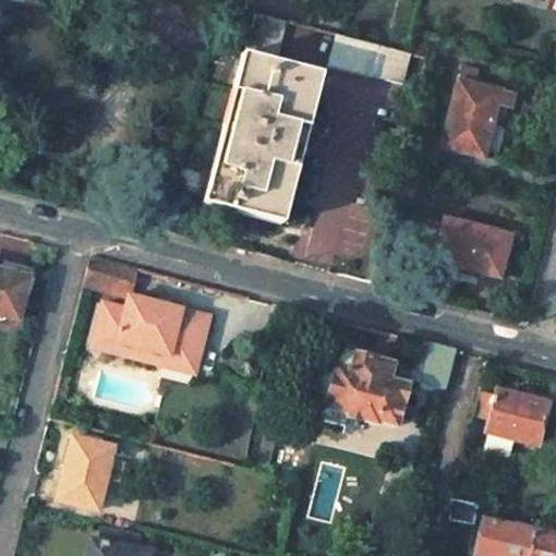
[(300,24),(310,26),(314,9),(304,7),(300,24)]
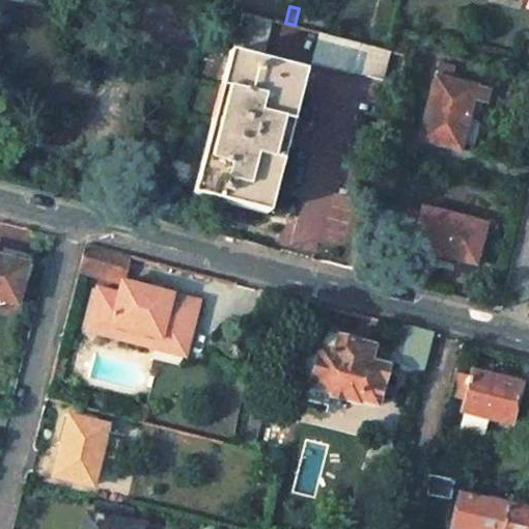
[(242,11),(231,53),(228,51),(193,191),(267,211),(301,71),(265,61),(275,21),(242,11)]
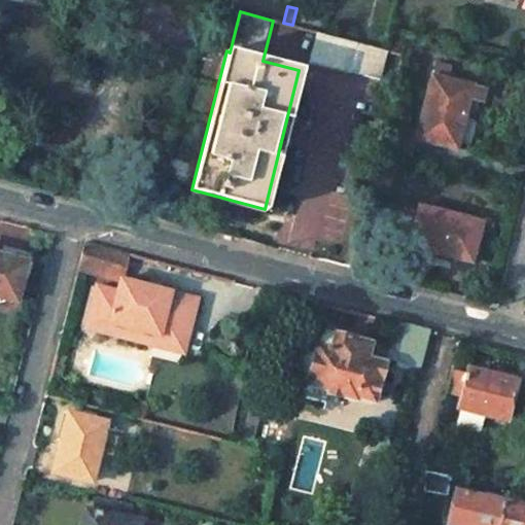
[(316,31),(309,59),(349,67),(349,70),(381,78),(388,50),(316,31)]
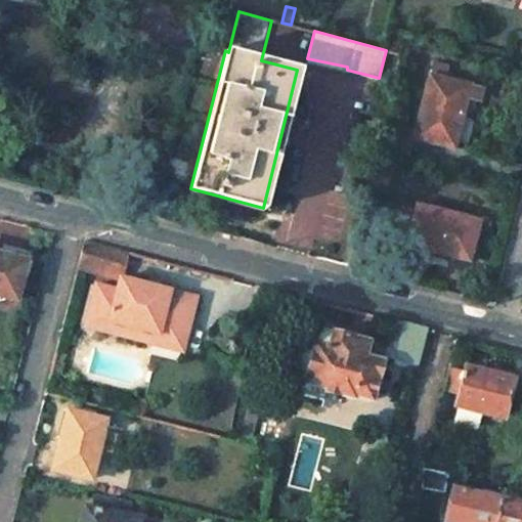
[(448,67),(434,62),(430,78),(444,81),(444,78),(445,79),(448,67)]
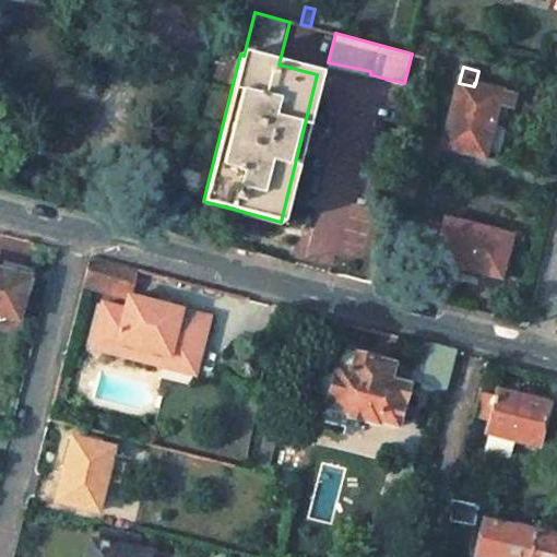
[(474,86),(459,83),(446,131),(441,144),(446,145),(483,155),(501,90),(475,84),(474,83),(474,86)]
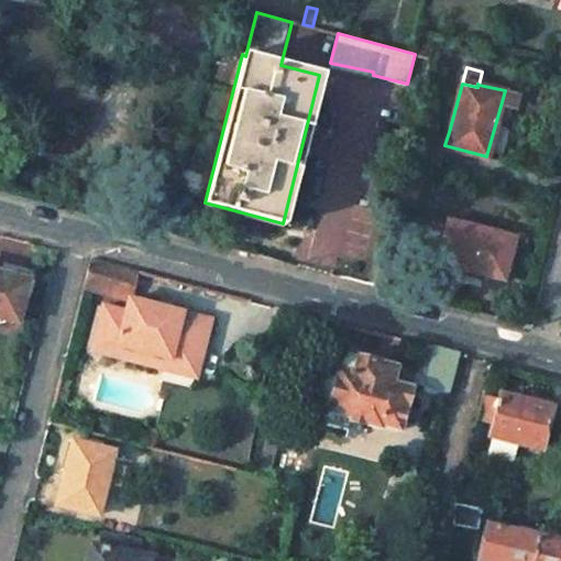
[(404,156),(442,166),(449,146),(444,145),(449,132),(413,123),(404,156)]
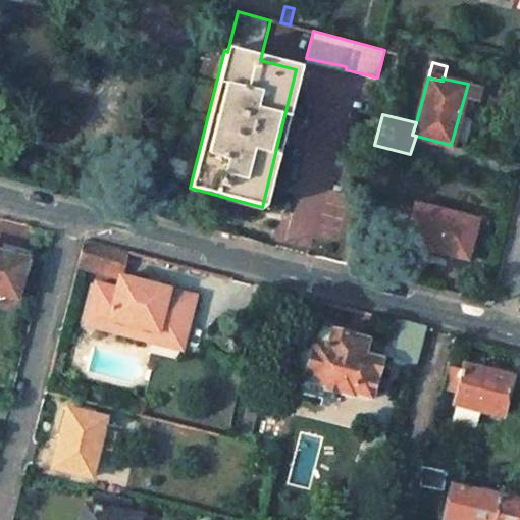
[(478,220),(420,205),(413,227),(417,228),(412,245),(469,259),(478,220)]
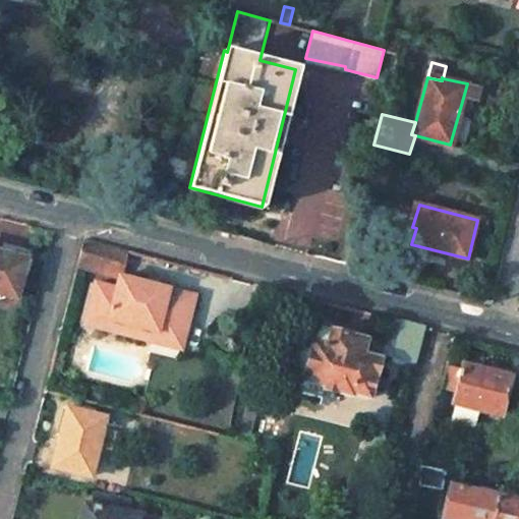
[(77,266),(121,278),(119,285),(110,315),(159,330),(160,325),(188,333),(199,293),(122,273),(128,248),(85,237),(77,266)]
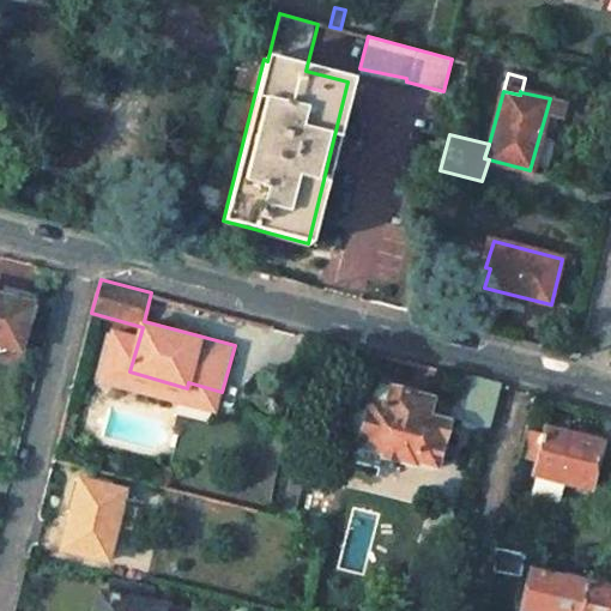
[(29,306),(0,298),(0,345),(17,351),(29,306)]
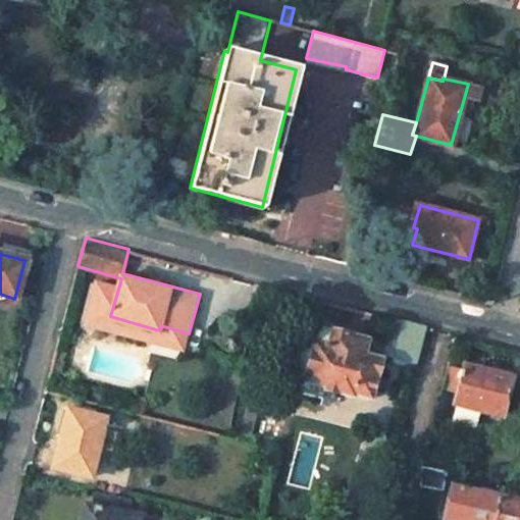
[(119,286),(101,279),(90,319),(186,346),(189,333),(160,325),(159,330),(110,316),(119,286)]
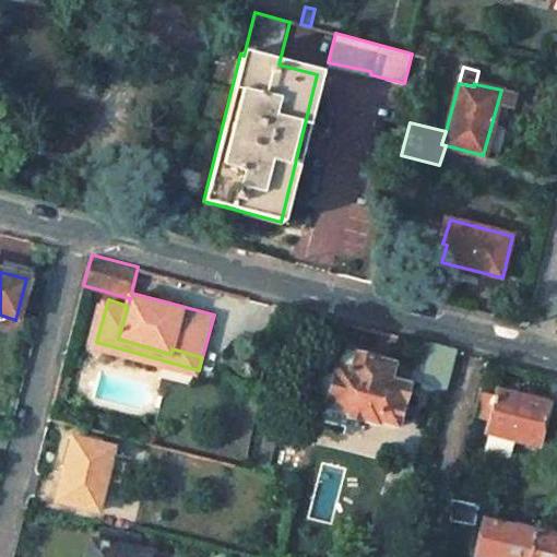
[(454,348),(430,343),(422,379),(446,386),(454,348)]
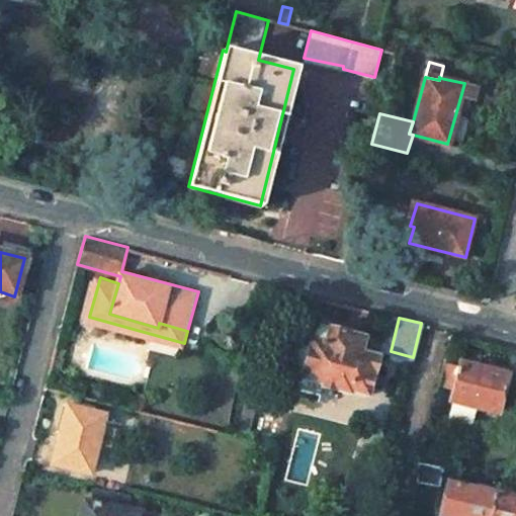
[(363,338),(316,327),(312,338),(310,337),(299,376),(311,379),(310,381),(352,394),(353,391),(367,395),(377,358),(359,353),(363,338)]
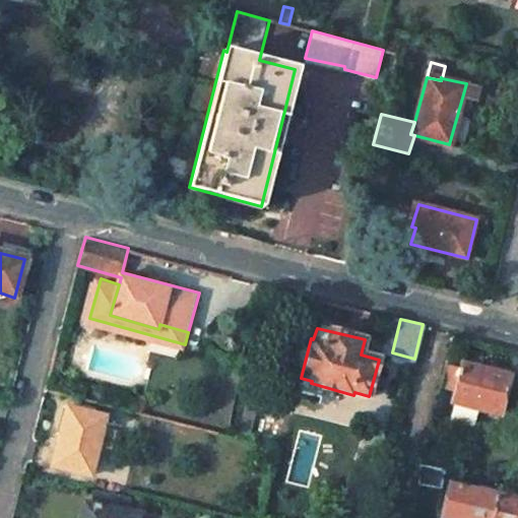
[(439,390),(452,393),(459,366),(446,362),(439,390)]
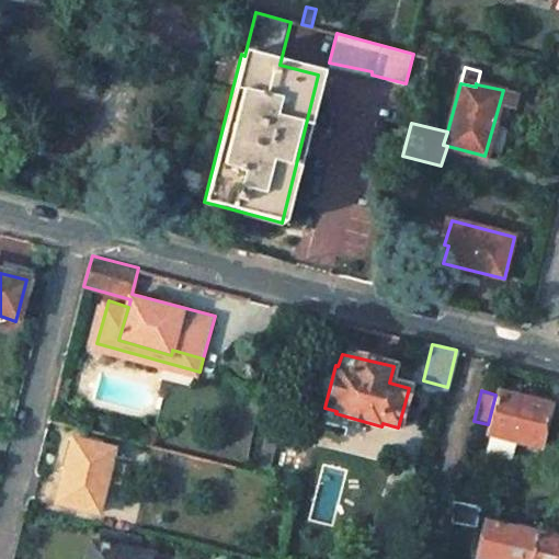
[(550,406),(497,394),(495,395),(488,424),(486,434),(539,447),(550,406)]
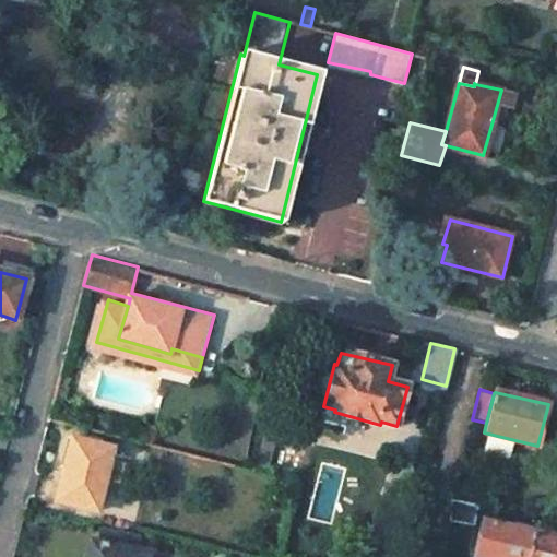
[(113,449),(71,438),(57,499),(98,510),(105,481),(119,484),(123,465),(109,462),(113,449)]
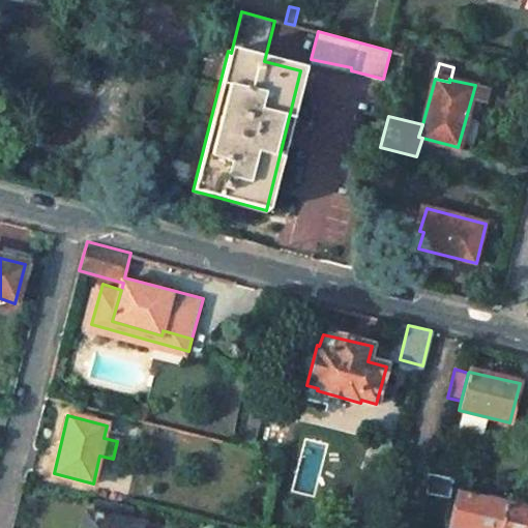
[(428,473),(448,479),(451,467),(431,462),(428,473)]
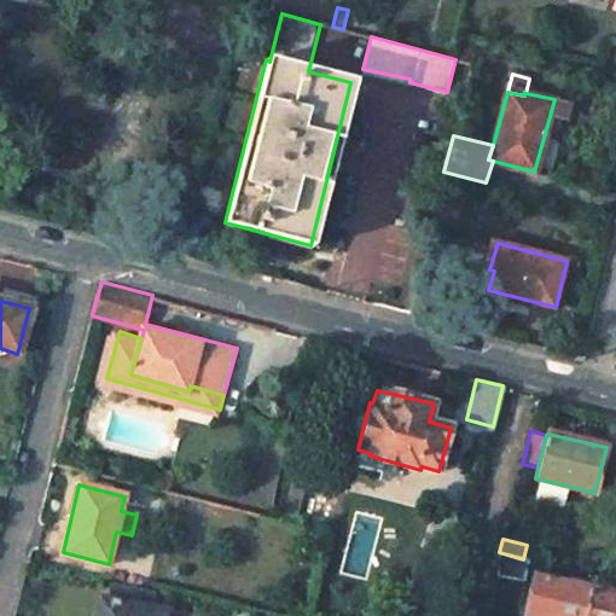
[(499,552),(497,576),(517,581),(523,559),(499,552)]
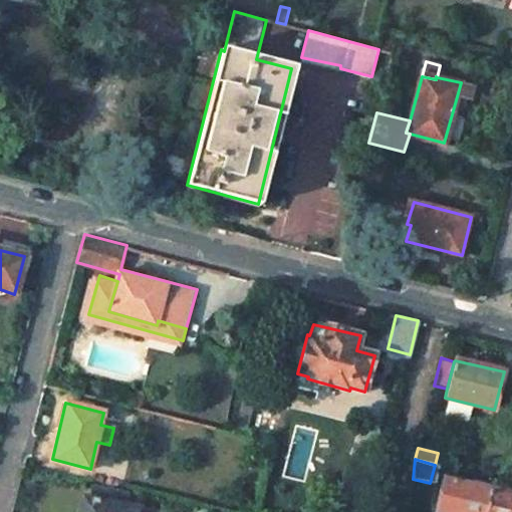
[(485,511),(491,489),(443,478),(437,507),(455,511),(454,511),(485,511)]
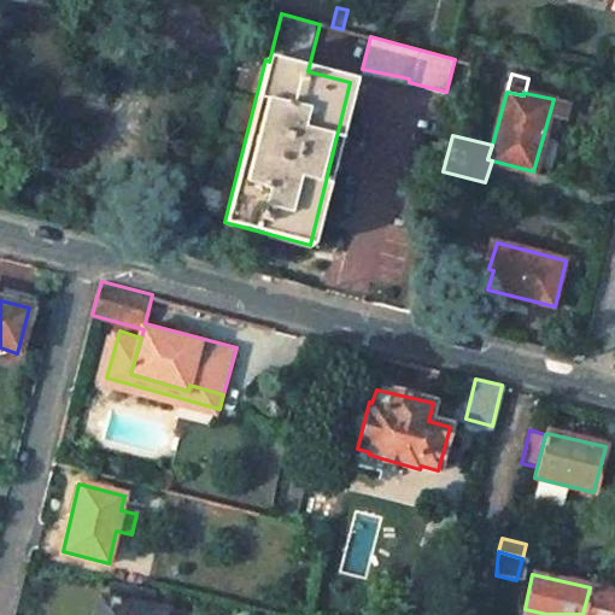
[(109,599),(99,598),(94,614),(170,614),(165,611),(151,608),(144,607),(146,591),(111,585),(109,599)]
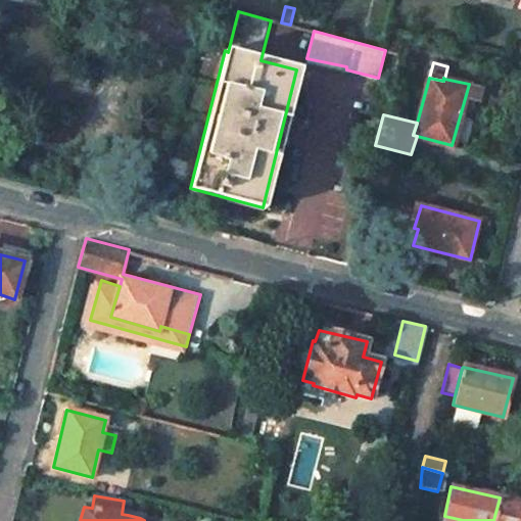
[(493,520),(520,520),(520,503),(500,498),(493,520)]
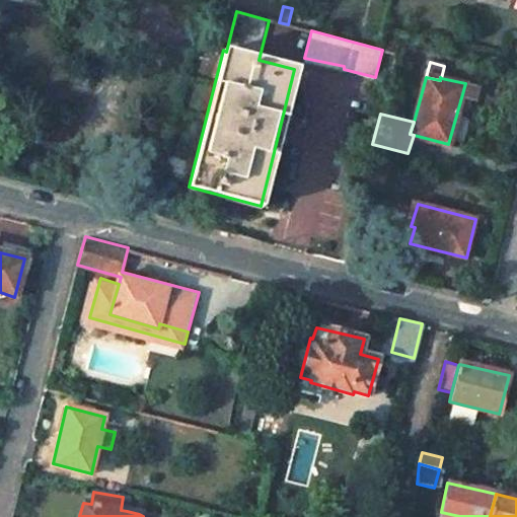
[(129,499),(123,497),(121,510),(127,511),(129,499)]
